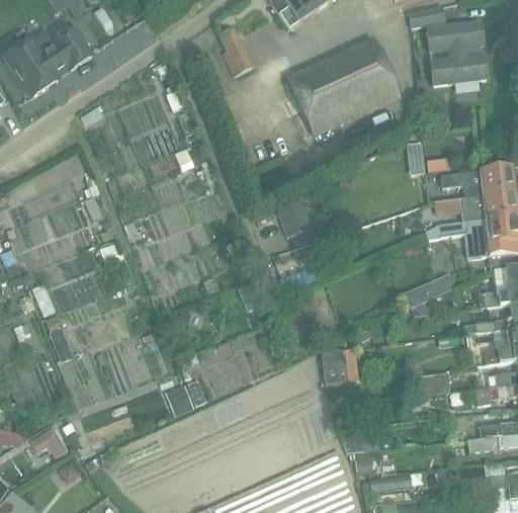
[(331,0),(269,0),(268,1),(287,29),(331,0)]
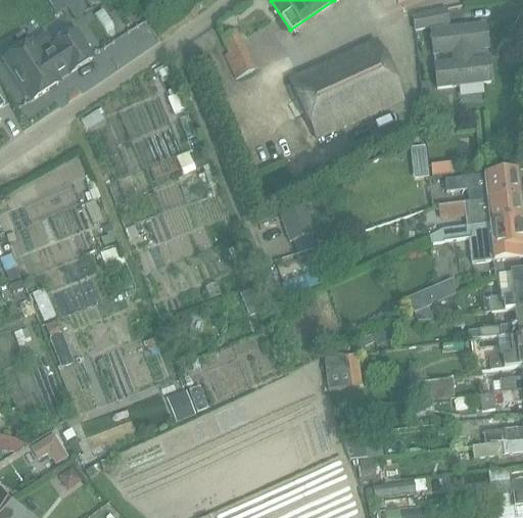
[(412,12),(415,27),(447,20),(445,5),(412,12)]
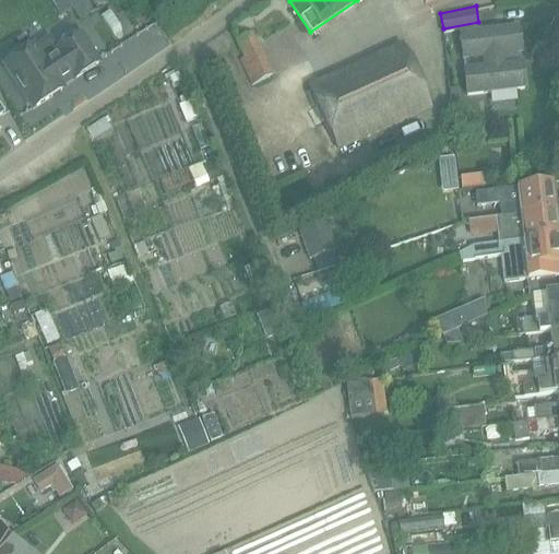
[(464,66),(466,92),(524,85),(521,59),(520,59),(519,50),(520,49),(518,23),(460,30),(463,56),(464,66)]
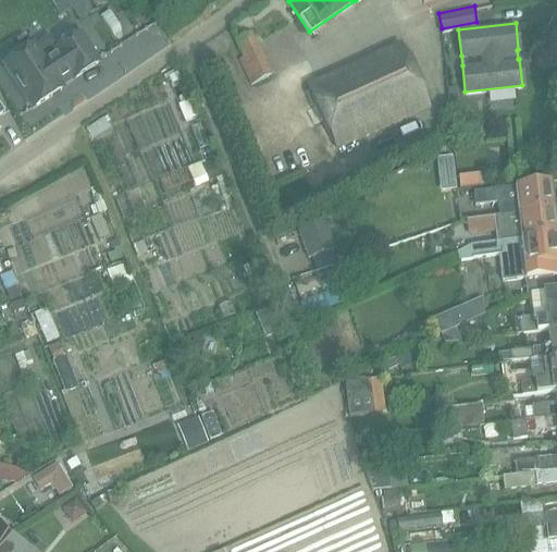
[(238,56),(250,81),(273,70),(254,27),(234,36),(243,53),(238,56)]
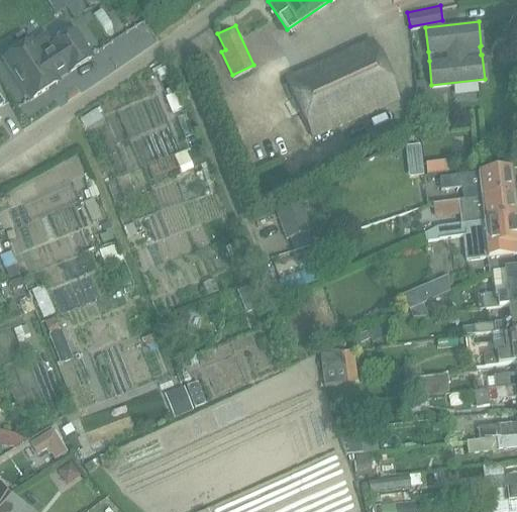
[(30,38),(3,57),(30,97),(48,85),(45,82),(67,68),(69,70),(91,55),(74,28),(53,42),(44,31),(31,40),(30,38)]
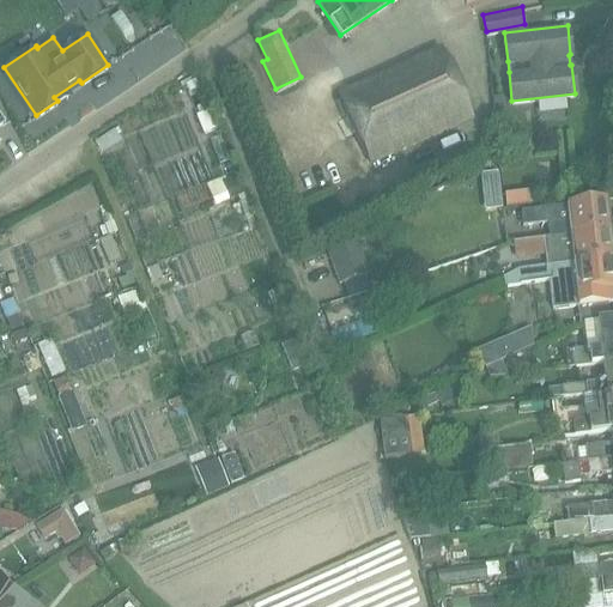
[(339,92),(370,158),(469,113),(439,46),(339,92)]
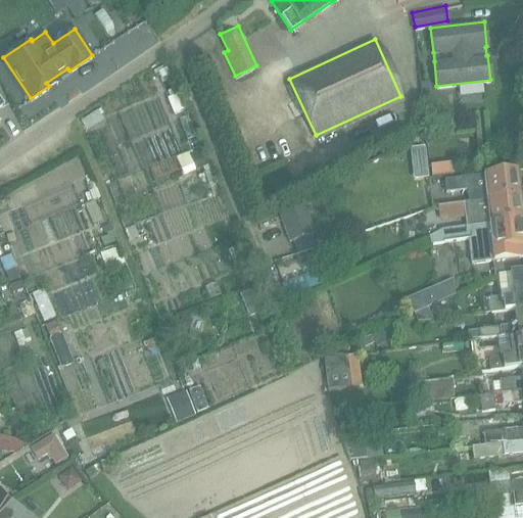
[(484,186),(485,197),(519,193),(516,169),(453,176),(455,189),(484,186)]
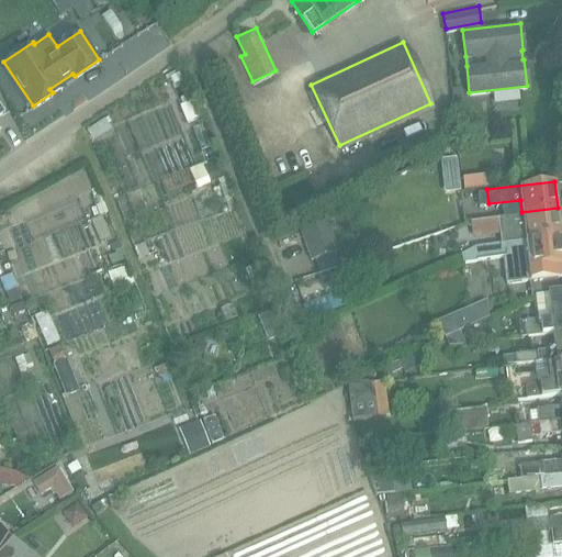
[(513,241),(525,238),(561,235),(558,208),(521,212),(473,218),(474,232),(512,229),(513,241)]
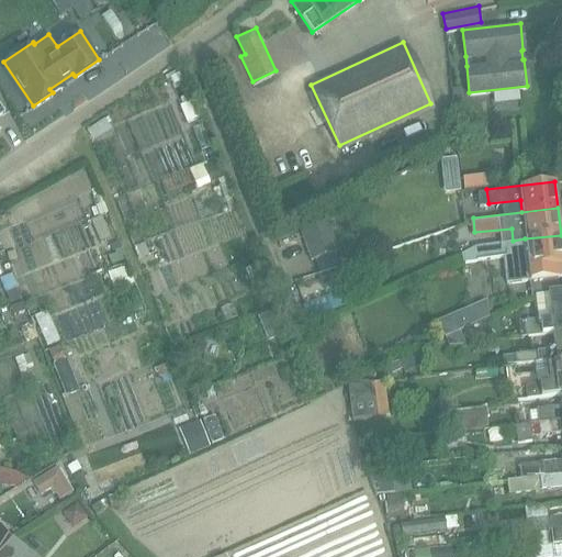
[(525,238),(513,241),(475,245),(462,249),(462,259),(504,255),(506,280),(561,275),(559,262),(561,260),(561,247),(561,235),(525,238)]
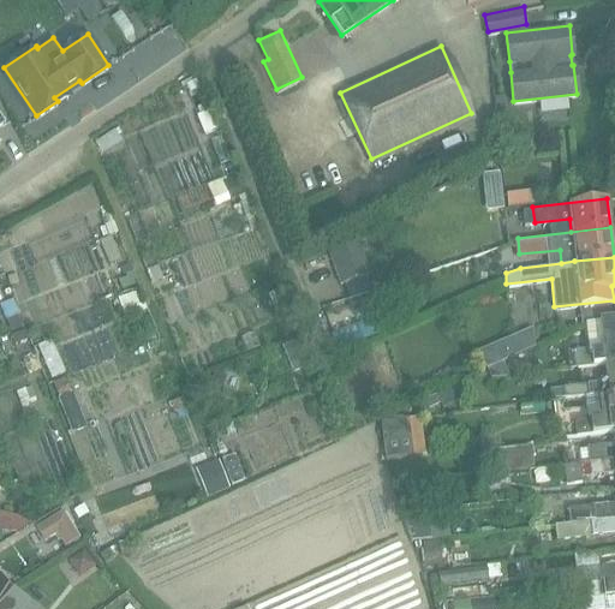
[(132,284),(121,287),(135,326),(145,322),(132,284)]
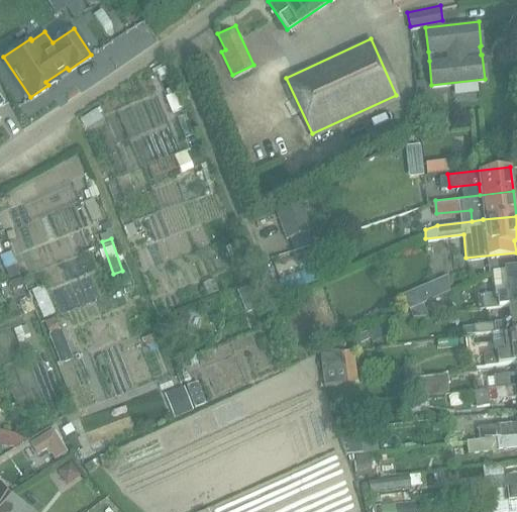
[(88,249),(100,266),(108,260),(97,243),(88,249)]
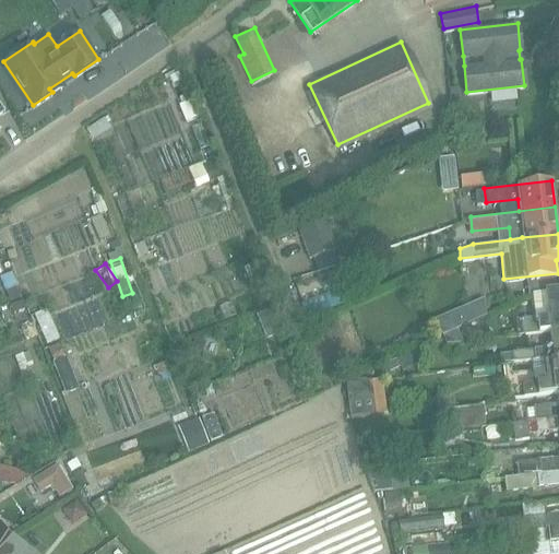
[(491,281),(476,282),(458,284),(461,311),(437,314),(438,326),(462,322),(494,309),(491,281)]
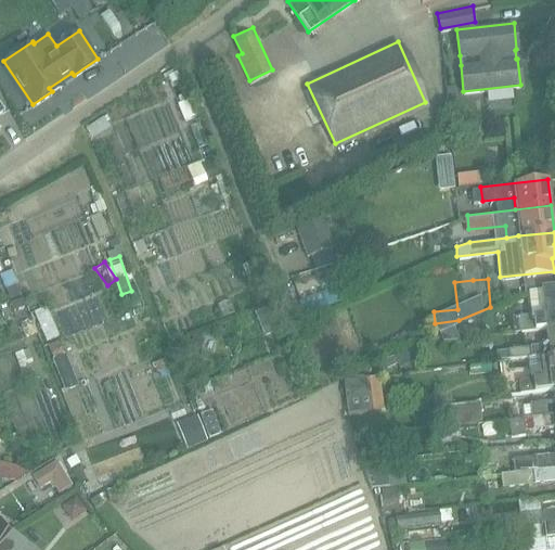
[(513,330),(539,327),(554,324),(554,284),(541,286),(543,310),(511,315),(513,330)]
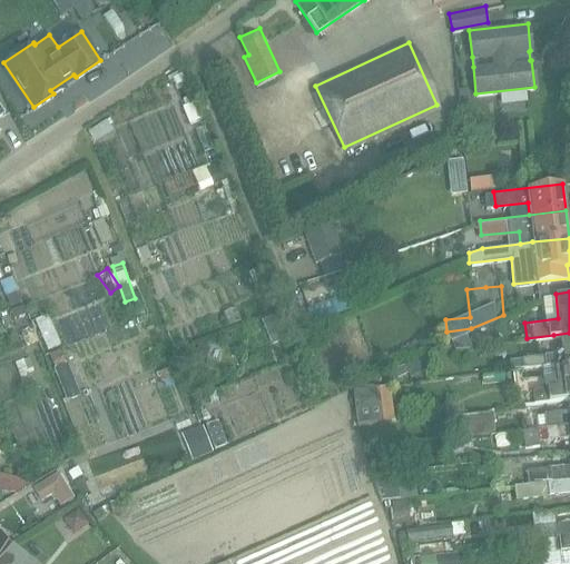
[(523,365),(542,364),(556,362),(569,359),(569,333),(553,335),(554,350),(522,355),(523,365)]
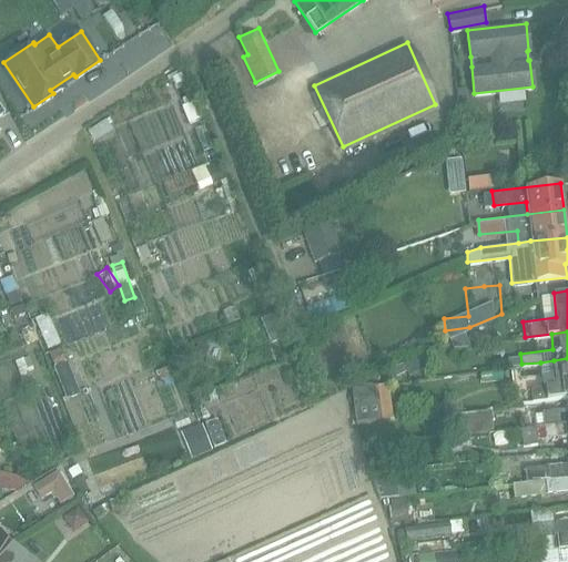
[(531,398),(566,395),(567,394),(567,363),(555,365),(554,360),(540,363),(543,382),(530,384),(531,398)]
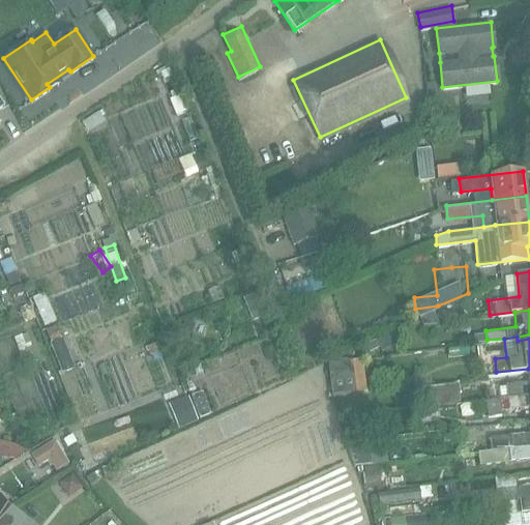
[(371,381),(381,381),(379,348),(369,349),(371,381)]
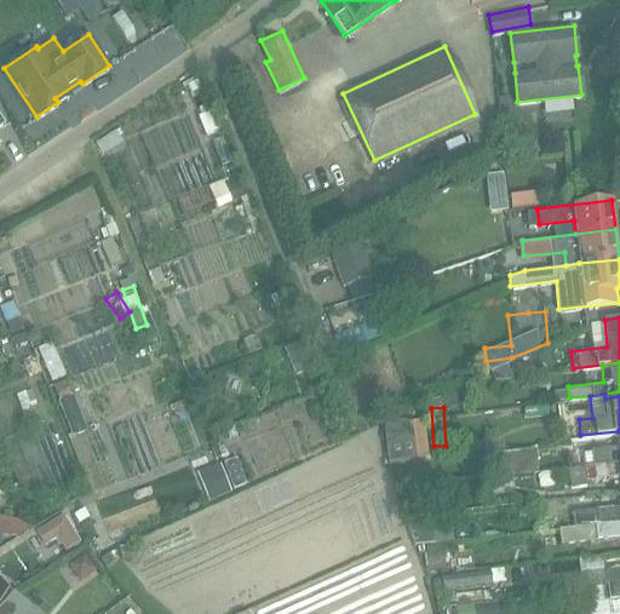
[(412,419),(384,422),(389,460),(417,457),(412,419)]
